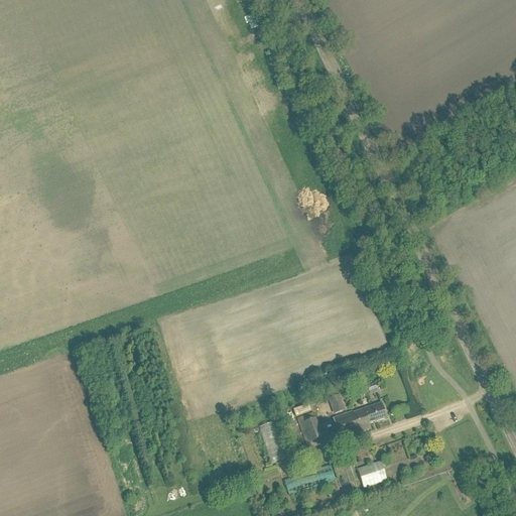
[(252,16),(247,18),(252,27),(257,25),(252,16)]
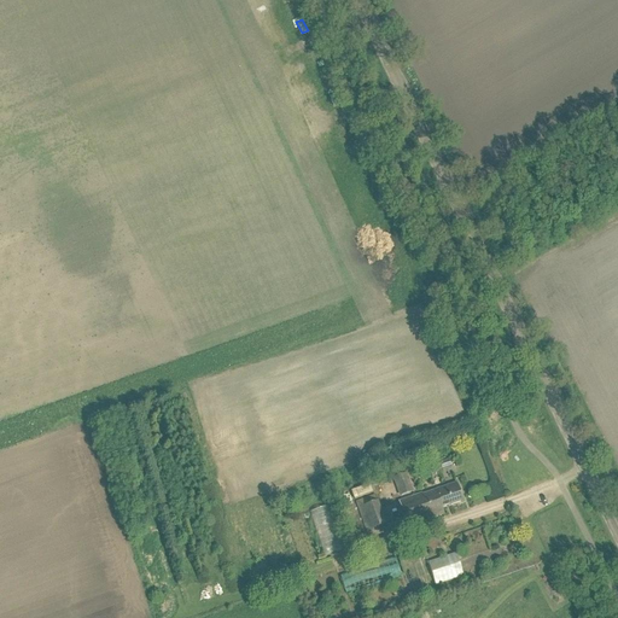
[(310,57),(318,75),(330,70),(321,52),(310,57)]
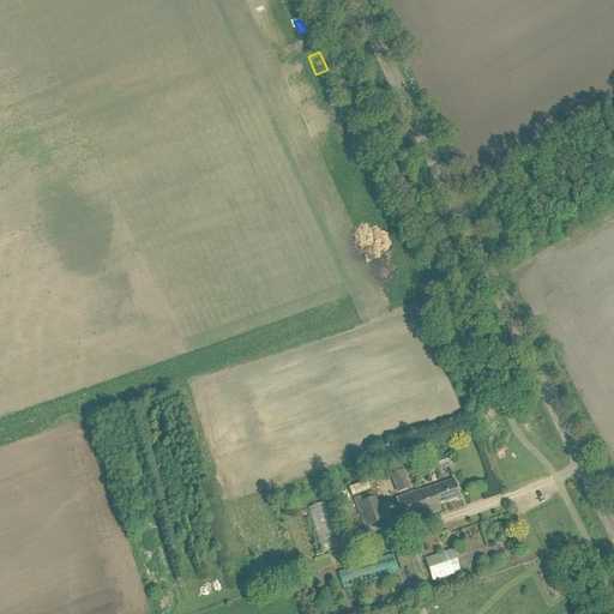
[(343,108),(335,110),(339,122),(347,119),(343,108)]
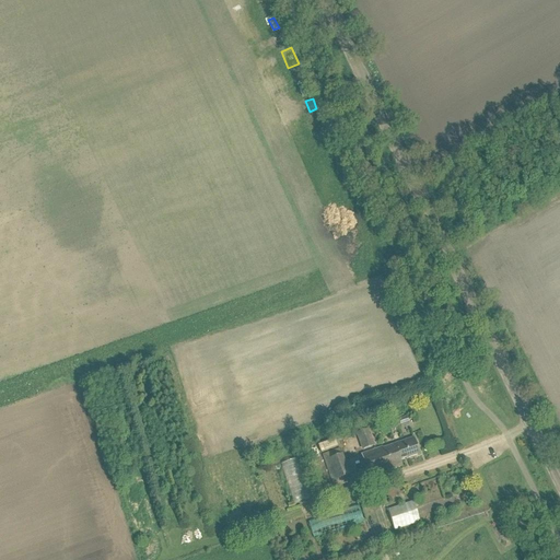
[(483,388),(491,383),(488,378),(480,383),(483,388)]
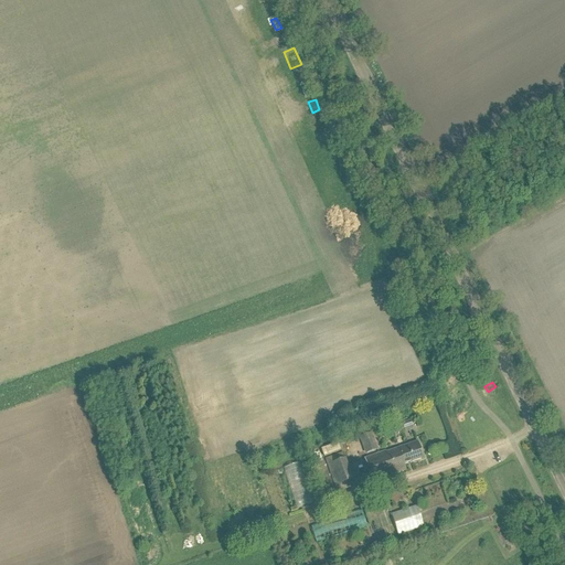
[(372,429),(359,434),(366,455),(380,450),(372,429)]
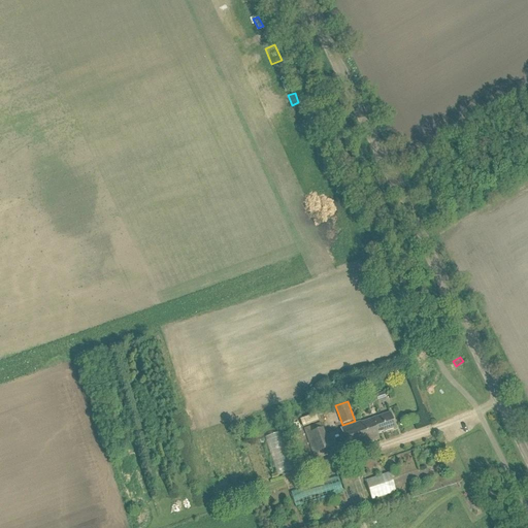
[(367,406),(370,417),(377,415),(374,404),(367,406)]
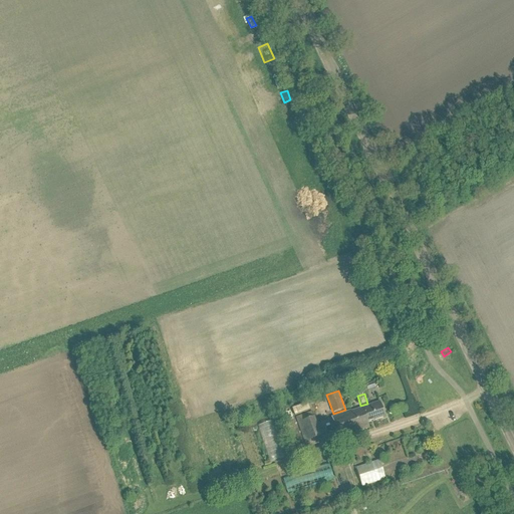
[(184,414),(191,413),(189,401),(182,402),(184,414)]
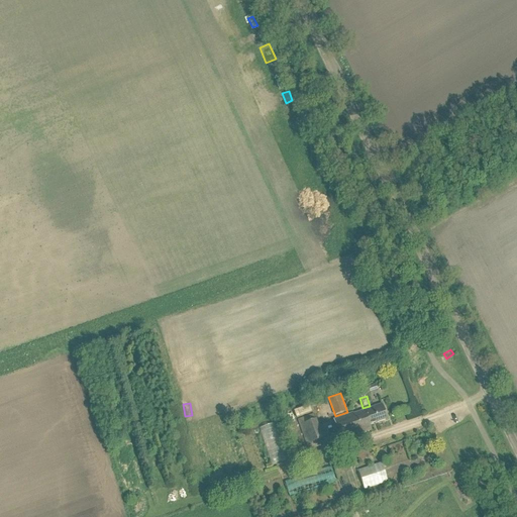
[(310,404),(297,409),(300,415),(313,410),(310,404)]
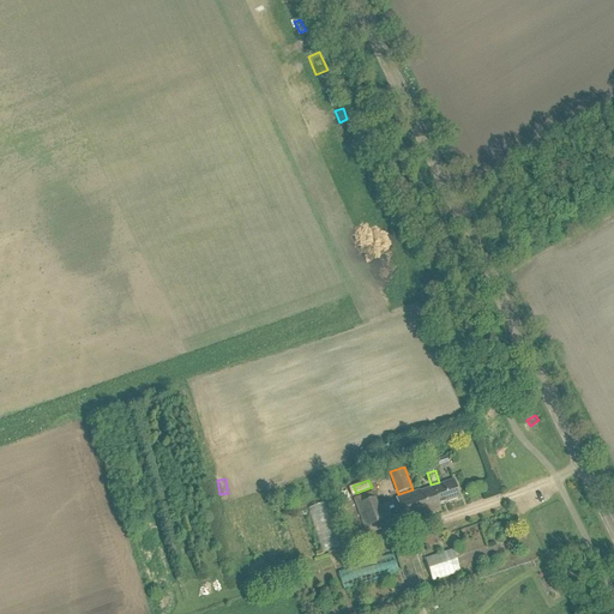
[(429,487),(438,512),(440,511),(438,505),(458,498),(452,480),(429,487)]
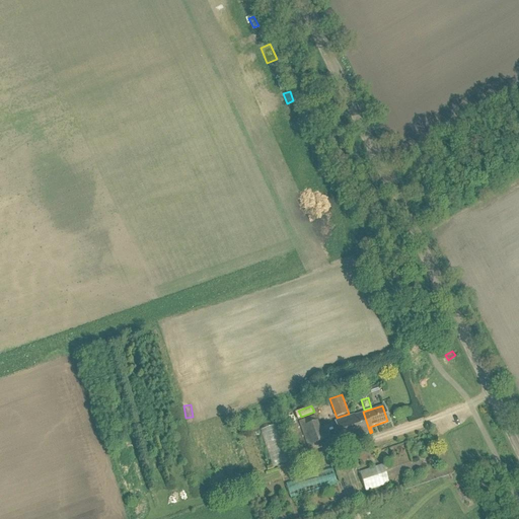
[(334,421),(342,443),(370,433),(363,412),(354,416),(353,415),(334,421)]
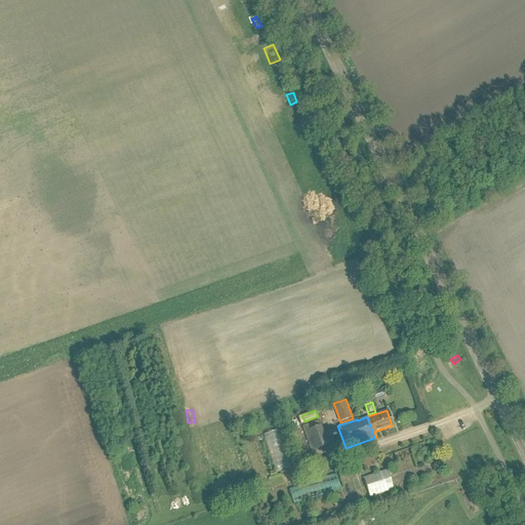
[(317,420),(303,427),(315,457),(326,453),(324,446),(327,445),(317,420)]
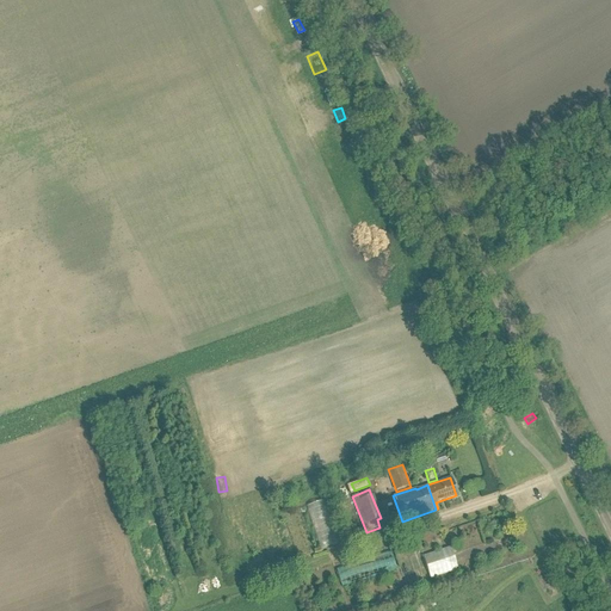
[(325,499),(310,504),(326,548),(340,543),(325,499)]
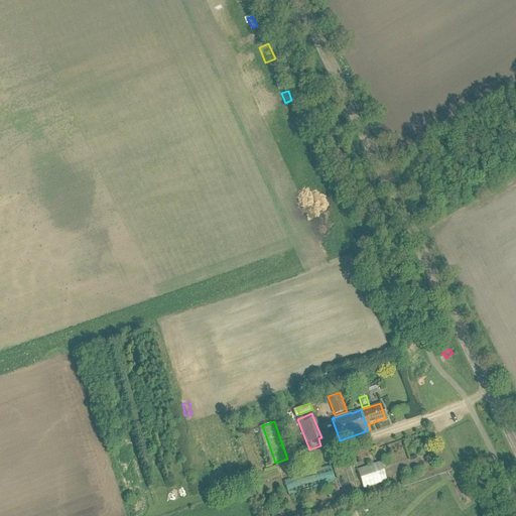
[(356,469),(362,488),(385,481),(379,462),(356,469)]
